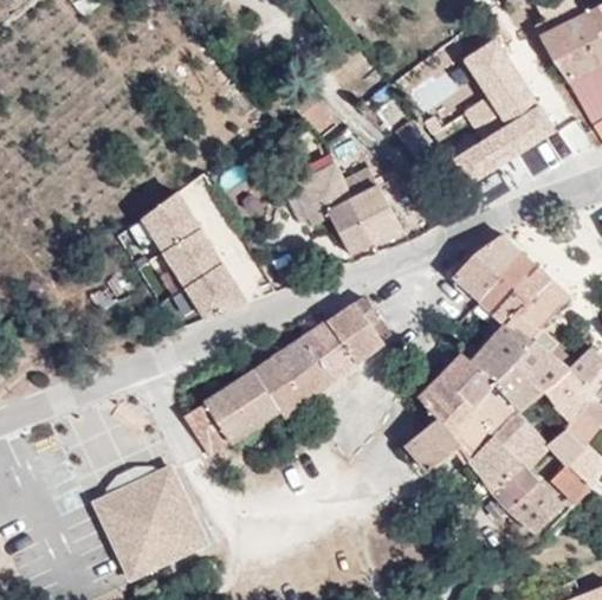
[(555,59),(573,78),(601,58),(601,6),(597,0),(580,11),(574,4),(538,26),(555,59)]
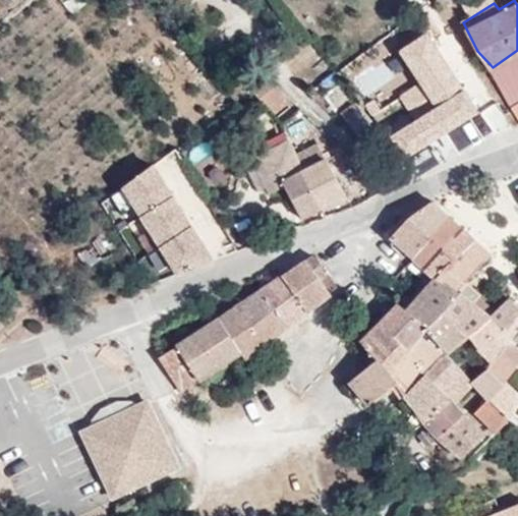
[(516,105),(517,104),(517,50),(493,67),(516,105)]
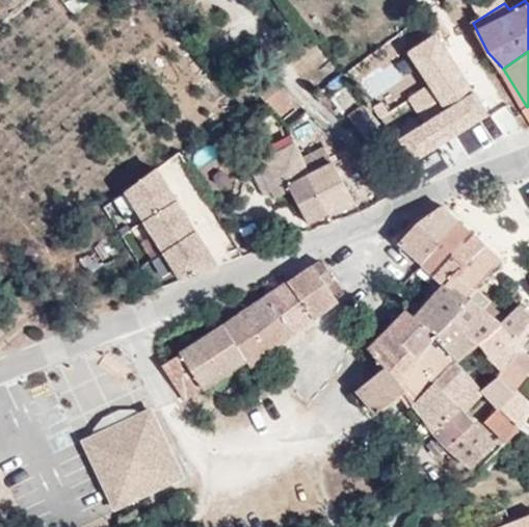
[(294,107),(264,73),(248,87),(279,121),(294,107)]
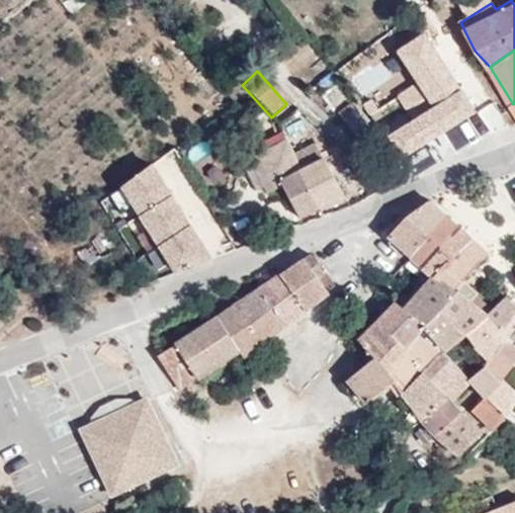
[(338,105),(357,131),(369,120),(349,96),(338,105)]
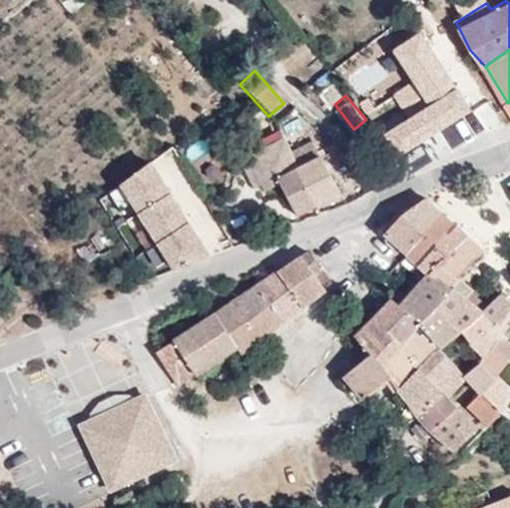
[(193,158),(210,149),(202,135),(185,144),(193,158)]
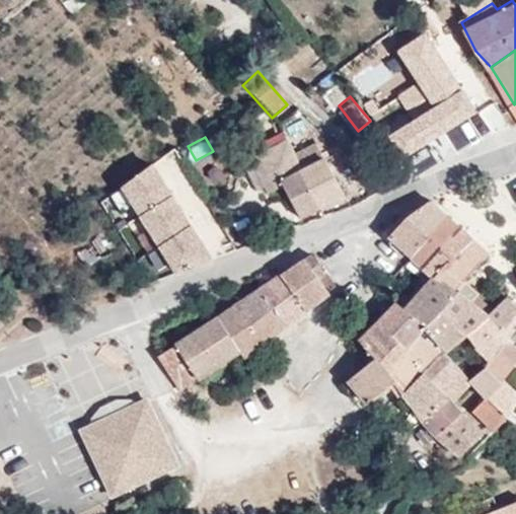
[(298,218),(318,208),(299,172),(299,171),(290,153),(284,140),(246,159),(264,191),(280,182),(298,218)]
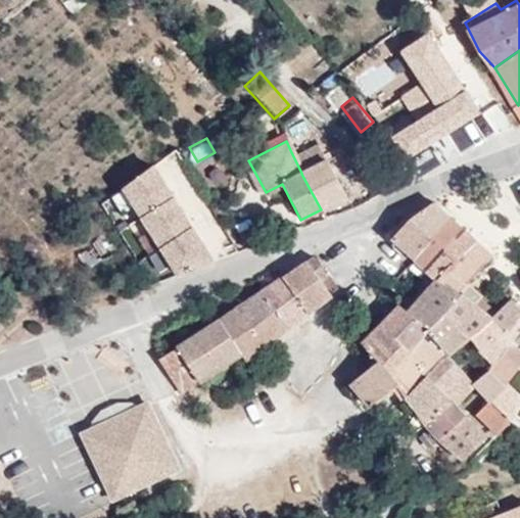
[(316,144),(293,156),(301,173),(301,174),(321,209),(344,196),(325,160),(316,144)]
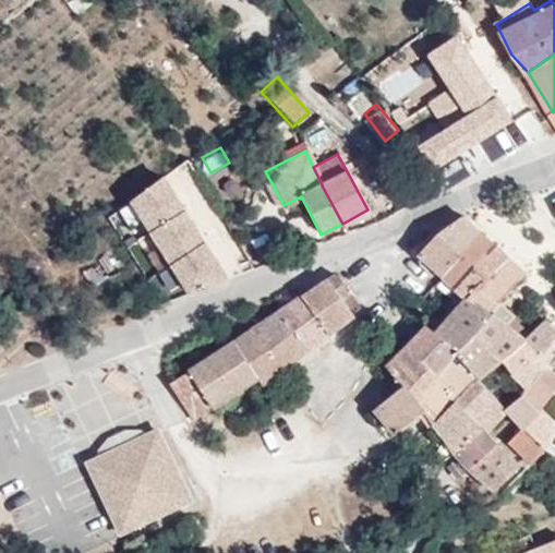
[(232,165),(214,177),(224,191),(242,178),(232,165)]
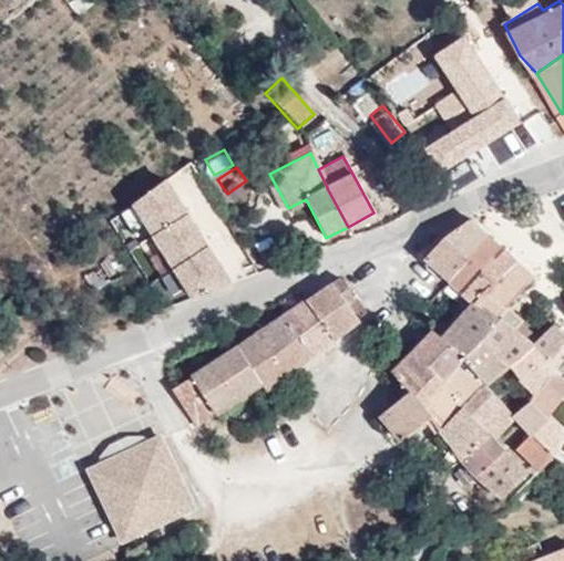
[(191,301),(228,287),(163,184),(130,205),(191,301)]
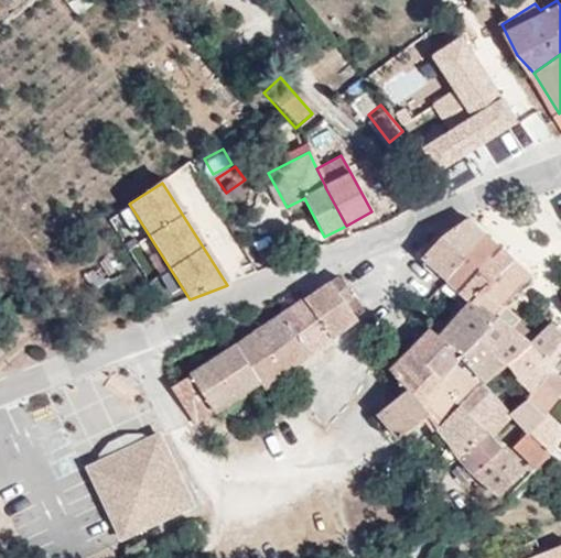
[(425,256),(450,277),(483,231),(467,218),(440,234),(425,256)]
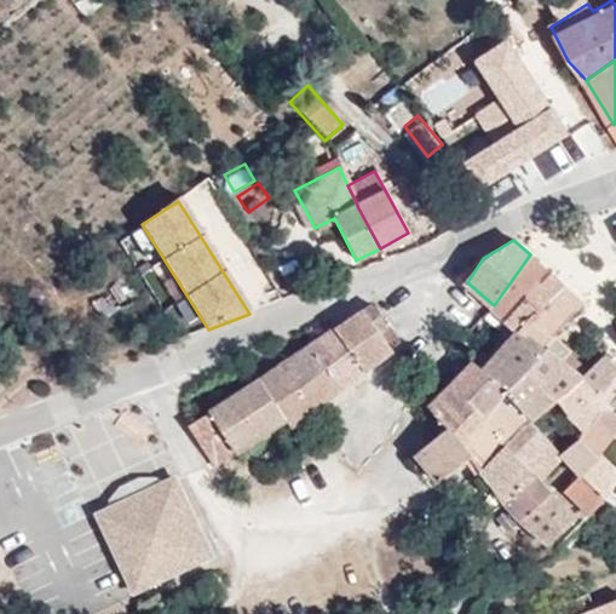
[(498,309),(506,317),(553,274),(530,254),(494,305),(498,309)]
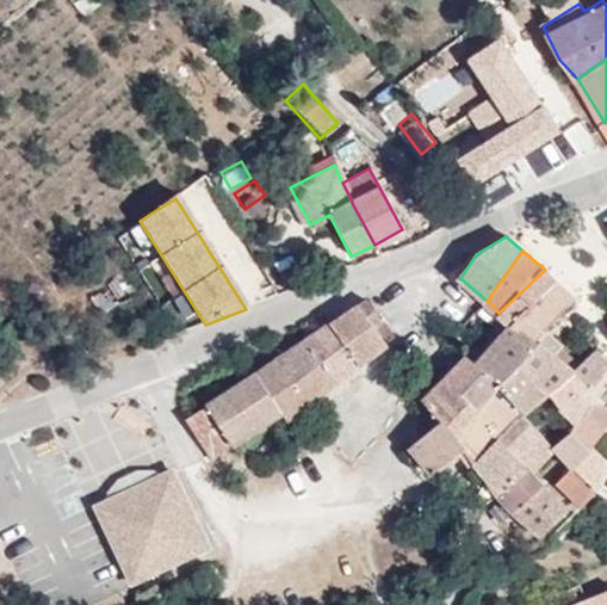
[(293,266),(277,276),(285,292),(302,284),(293,266)]
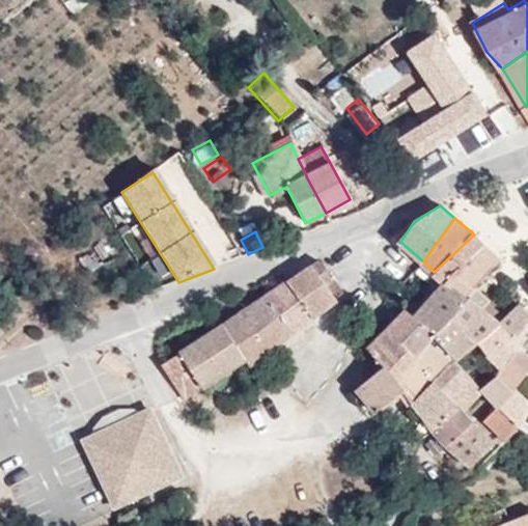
[(434,272),(446,283),(485,244),(474,234),(434,272)]
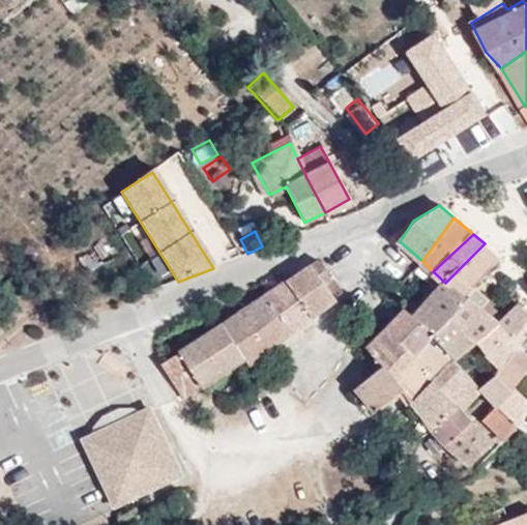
[(89,266),(109,258),(103,243),(83,252),(89,266)]
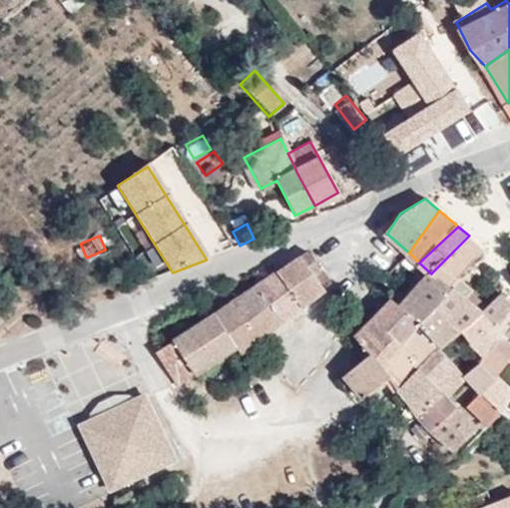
[(431,274),(445,287),(452,282),(459,274),(469,265),(484,248),(480,243),(469,235),(431,274)]
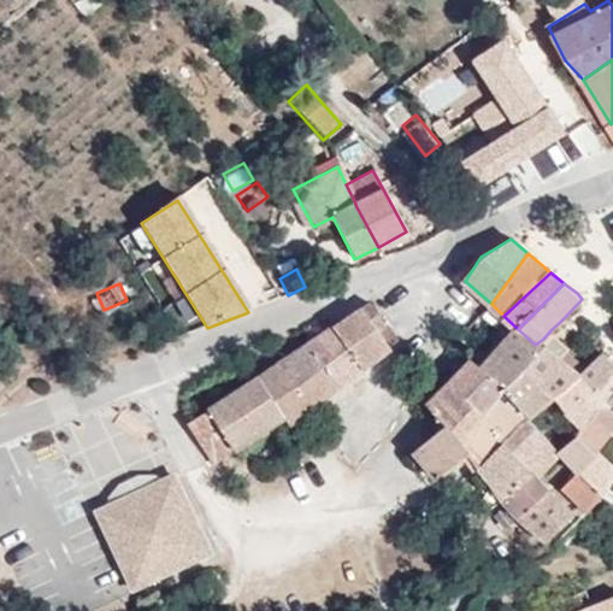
[(365,298),(330,323),(359,366),(392,347),(377,328),(385,322),(365,298)]
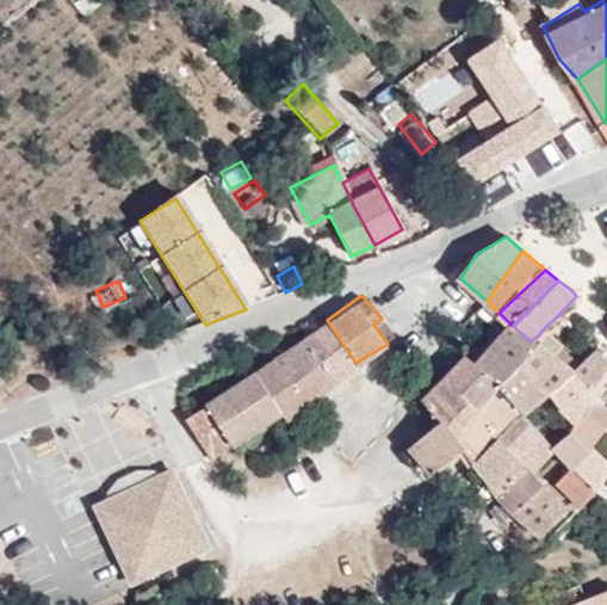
[(327,320),(302,337),(316,356),(332,381),(355,363),(327,320)]
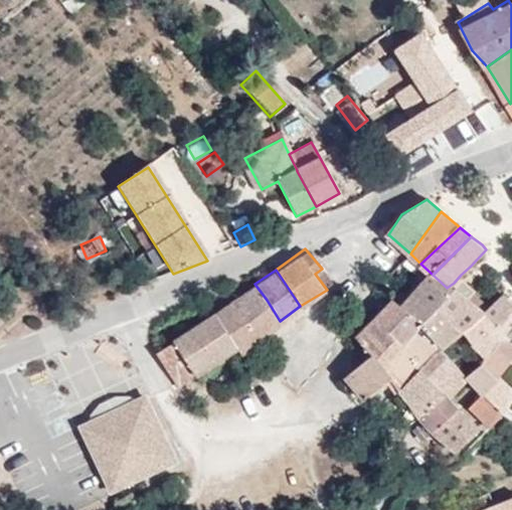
[(418,331),(437,352),(459,332),(434,302),(447,288),(433,275),(416,291),(411,297),(397,309),(418,331)]
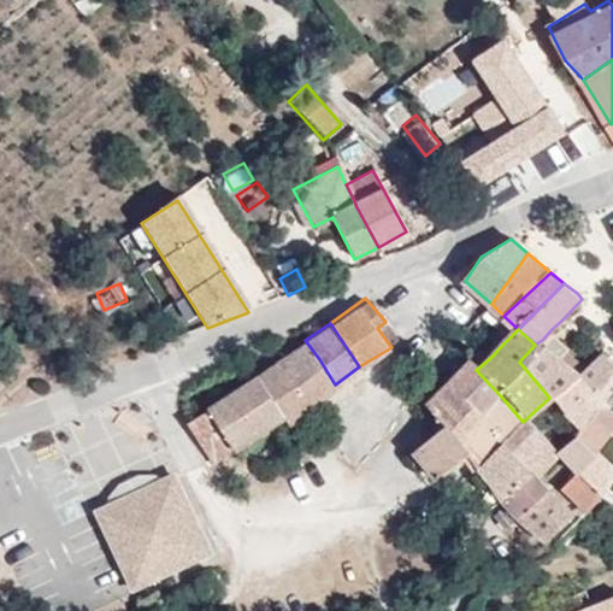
[(543,339),(559,353),(566,345),(552,329),(543,339)]
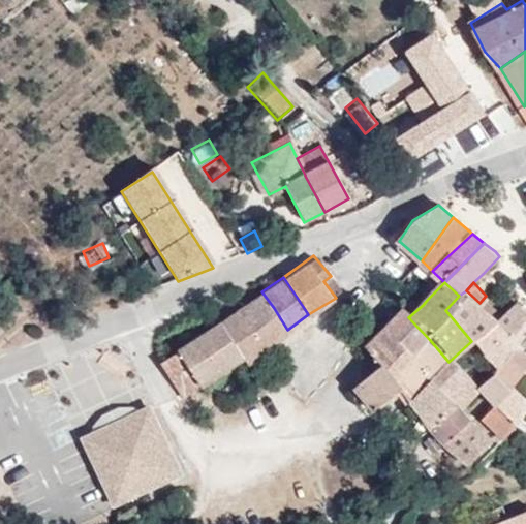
[(445,310),(471,341),(496,318),(480,303),(466,290),(459,296),(445,310)]
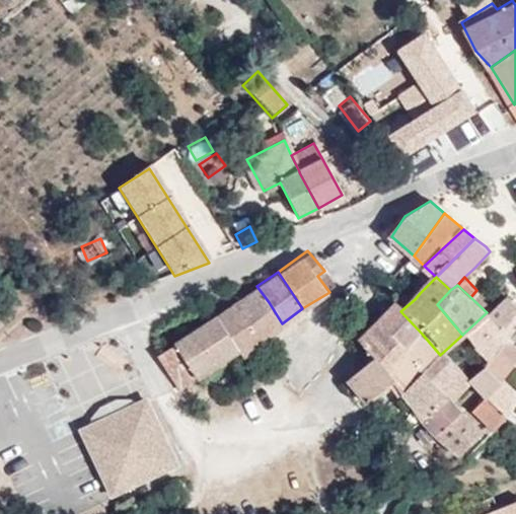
[(256,286),(213,314),(224,333),(269,302),(256,286)]
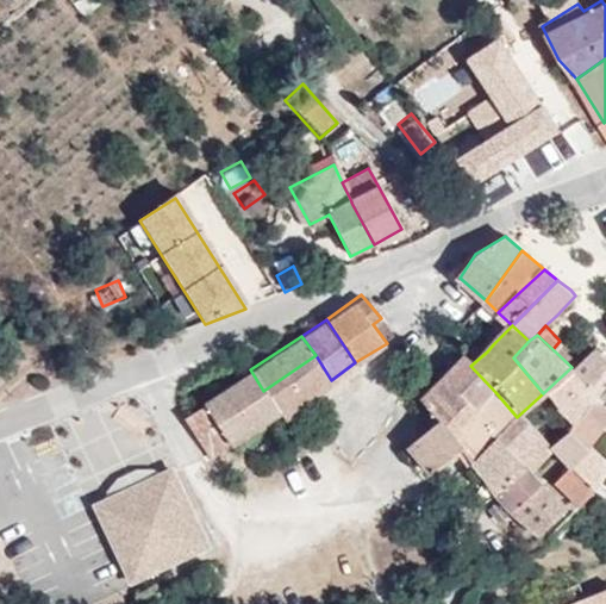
[(463,360),(470,366),(487,352),(480,344),(463,360)]
